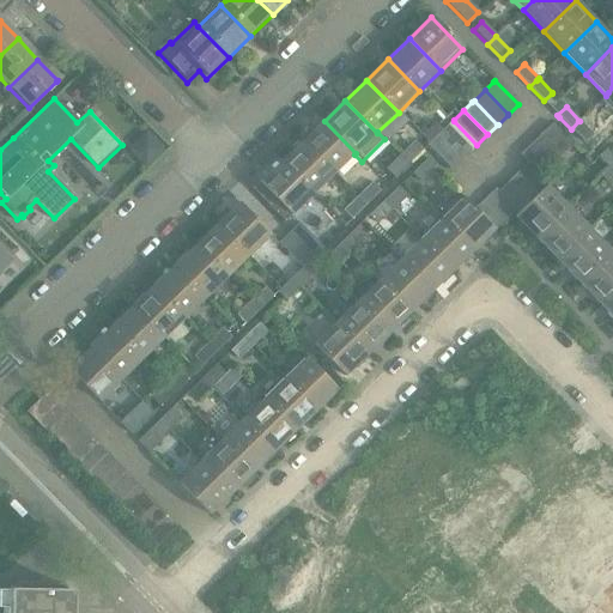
[(356,153),(325,121),(303,143),(334,175),(354,155),(356,153)]
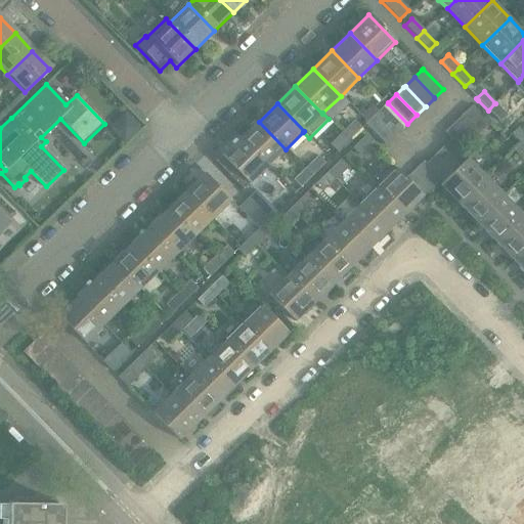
[(494,103),(488,111),(500,123),(507,116),(508,115),(496,103),(495,103),(494,103)]
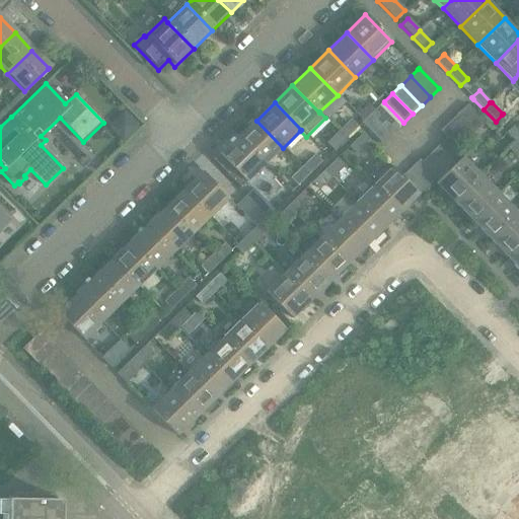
[(458,115),(474,131),(484,122),(467,105),(458,115)]
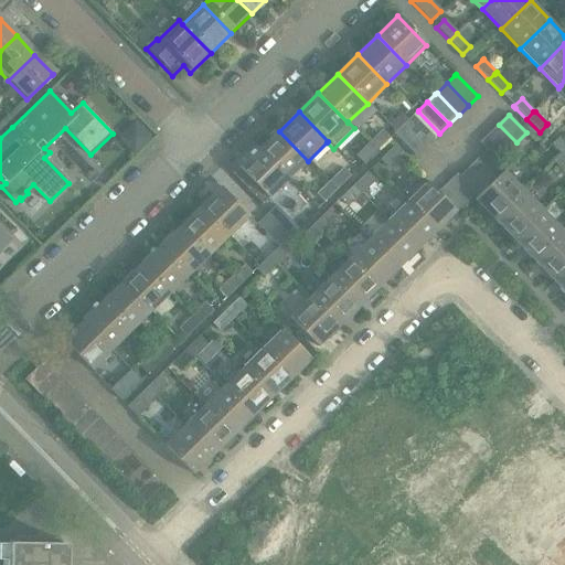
[(413,116),(403,125),(404,125),(425,147),(425,148),(435,138),(413,116)]
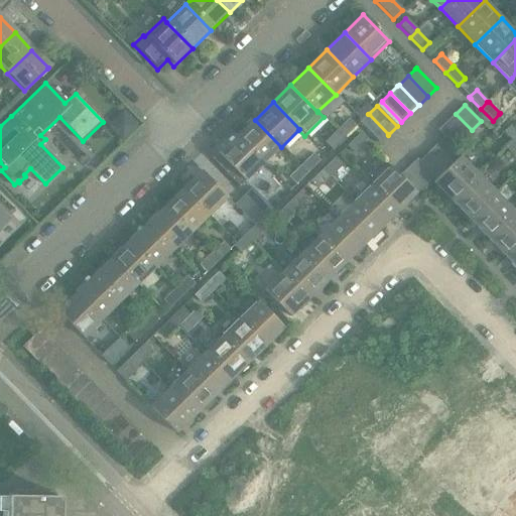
[(361,121),(360,122),(360,123),(380,143),(388,135),(388,134),(369,114),(368,114),(361,121)]
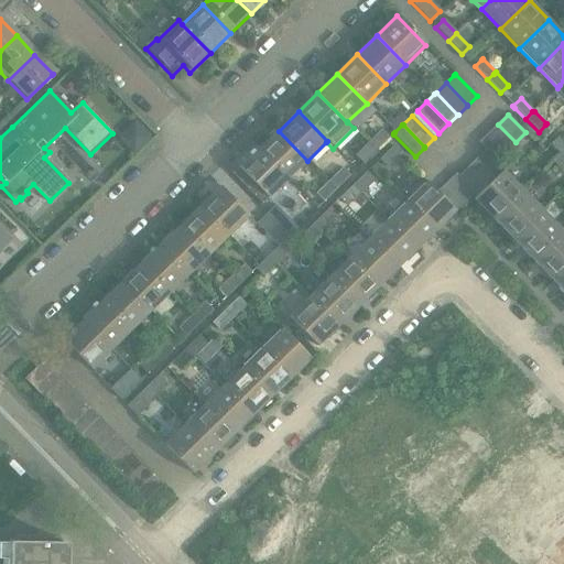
[(498,125),(488,134),(506,152),(516,142),(498,125)]
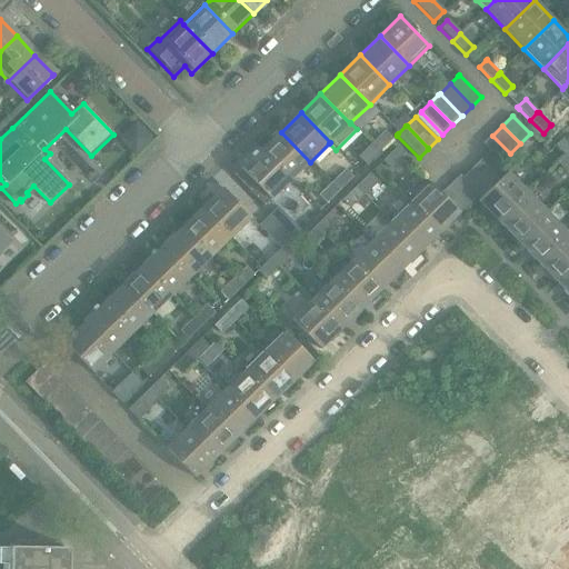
[(385,131),(371,143),(372,145),(379,152),(391,140),(392,139),(385,131)]
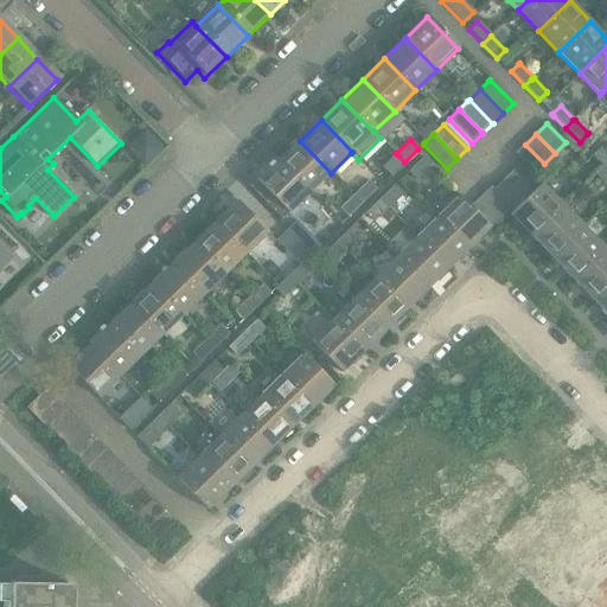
[(331,173),(300,141),(279,161),(310,193),(331,173)]
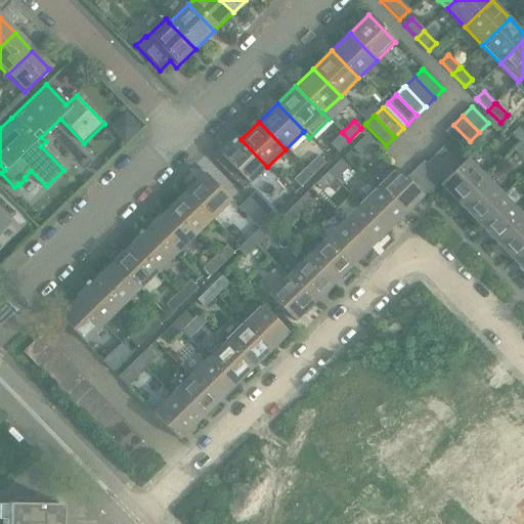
[(443,134),(450,140),(461,150),(470,141),(453,125),(443,134)]
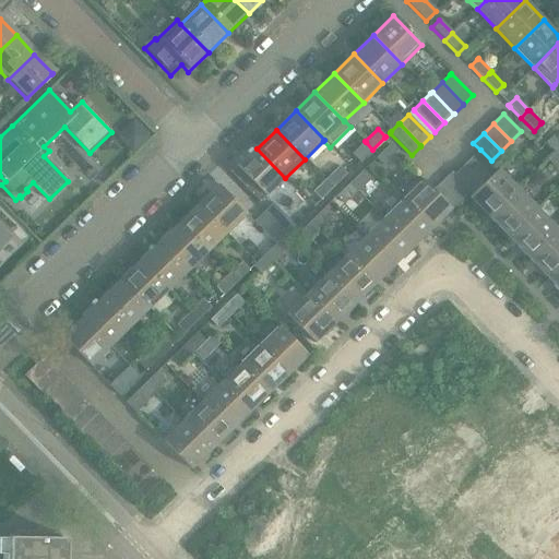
[(558,140),(555,135),(546,143),(555,153),(558,156),(558,140)]
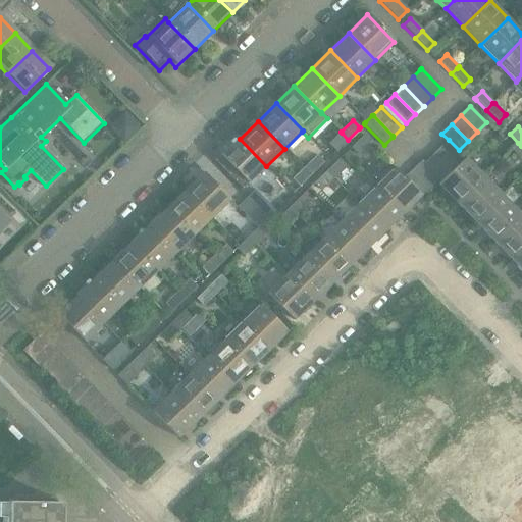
[(340,133),(328,144),(329,144),(336,151),(348,141),(348,140),(342,133),(341,132),(340,133)]
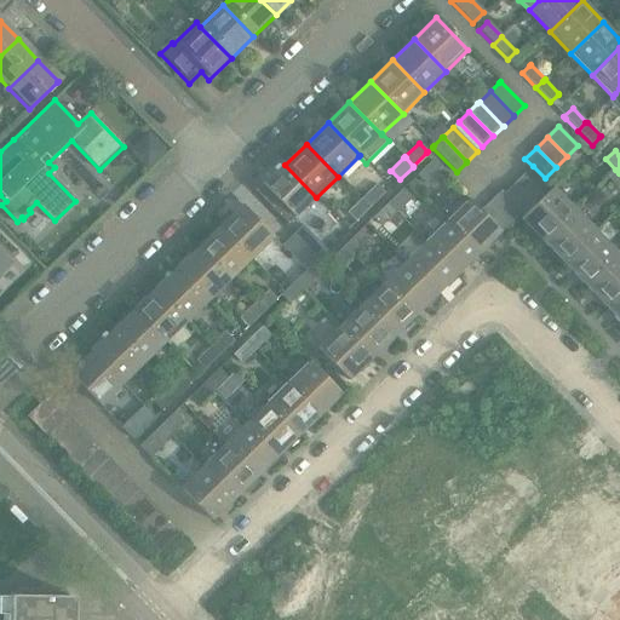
[(430,162),(417,176),(425,184),(438,172),(440,170),(431,161),(430,162)]
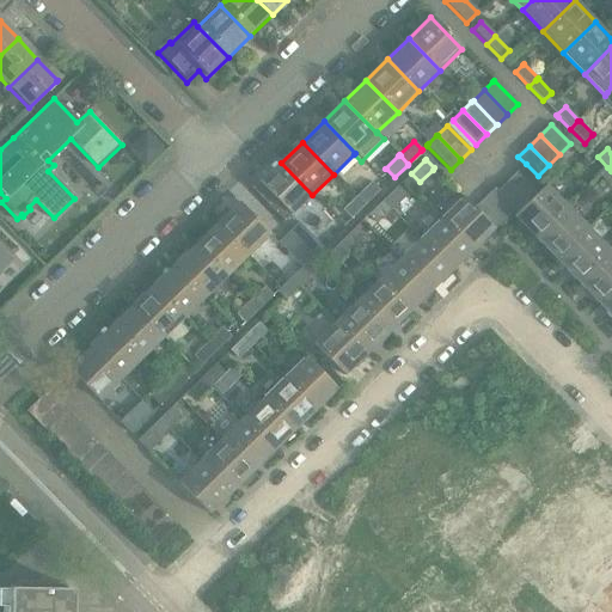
[(312,195),(281,163),(254,189),(285,221),(312,195)]
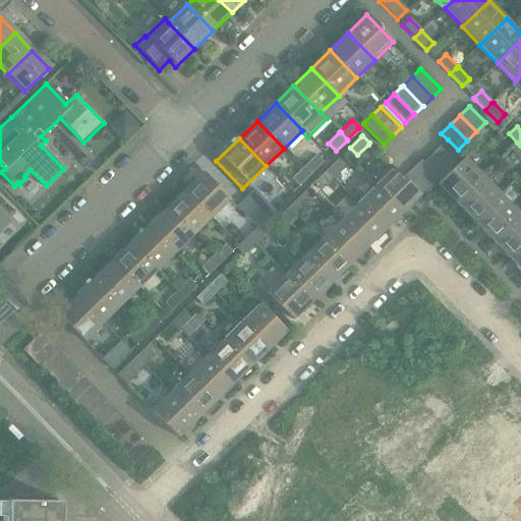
[(458,150),(448,139),(439,148),(457,166),(463,159),(465,158),(458,150)]
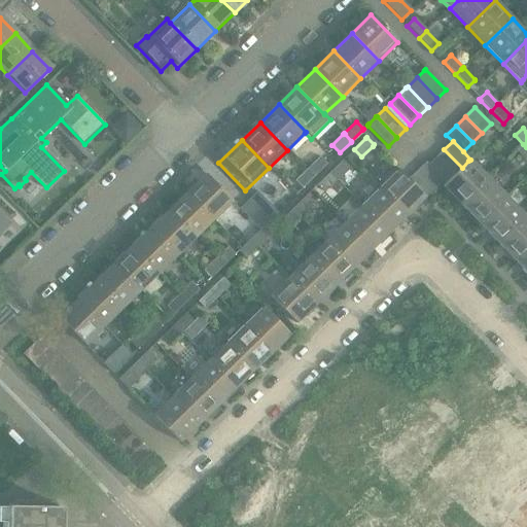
[(522,145),(516,150),(526,162),(526,147),(523,144),(522,145)]
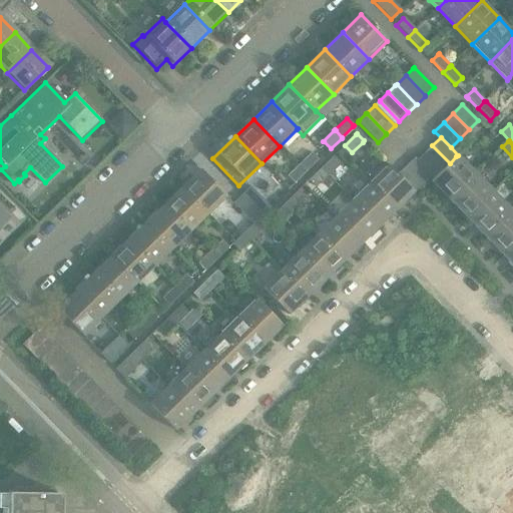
[(424,153),(442,171),(450,163),(432,145),(424,153)]
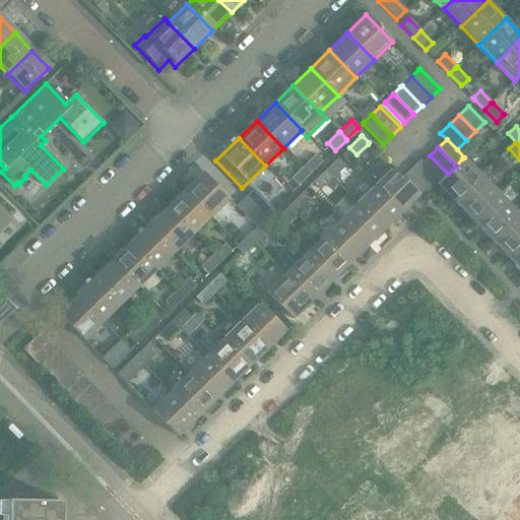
[(316,155),(304,167),(311,174),(322,164),(323,163),(316,155)]
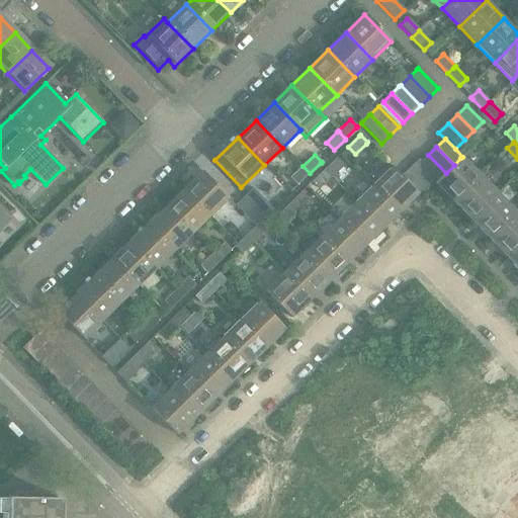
[(437,181),(446,173),(428,155),(420,163),(435,178),(437,181)]
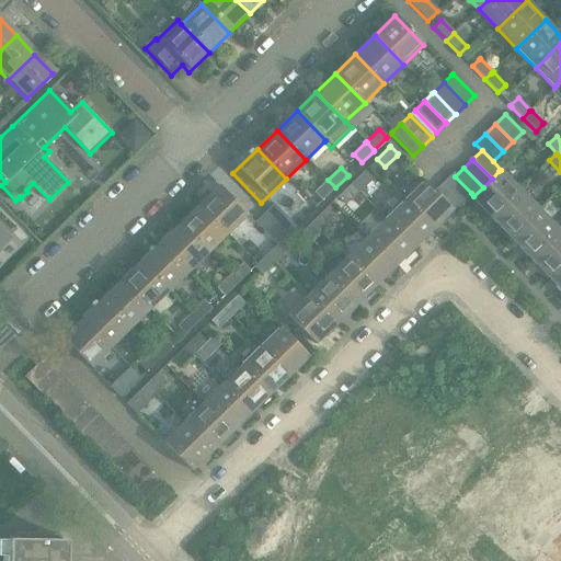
[(489,219),(518,191),(499,171),(492,179),(483,187),(473,196),(469,199),(489,219)]
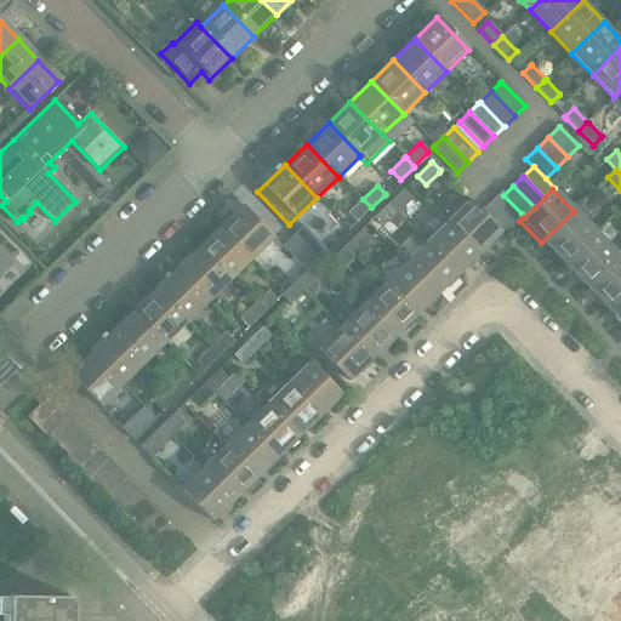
[(403,191),(388,205),(398,214),(411,199),(403,191)]
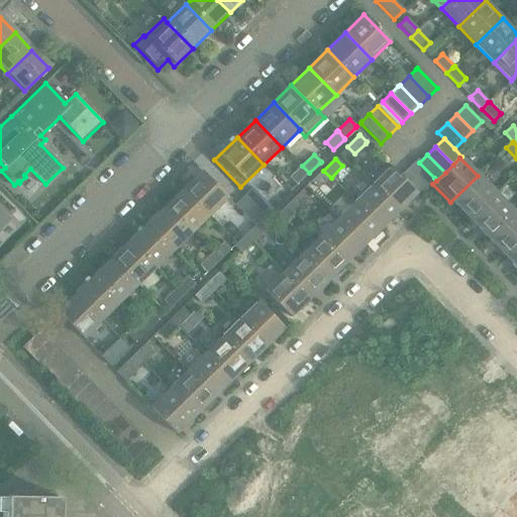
[(434,178),(419,163),(417,161),(409,170),(425,186),(434,178)]
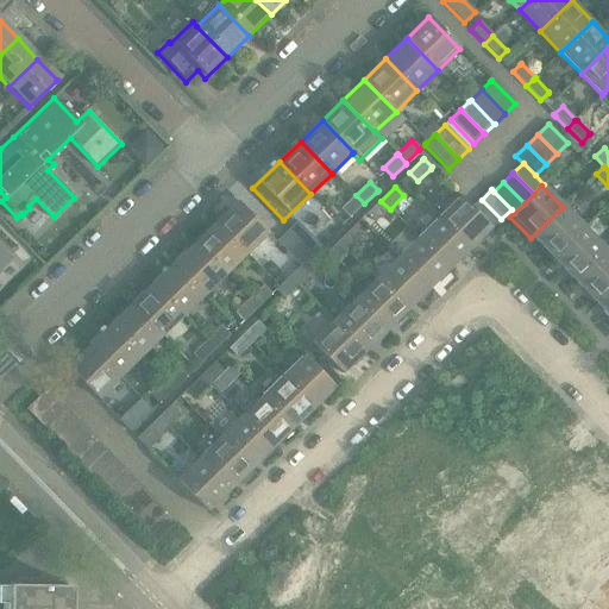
[(355,196),(341,209),(350,218),(363,205),(364,203),(356,195),(355,196)]
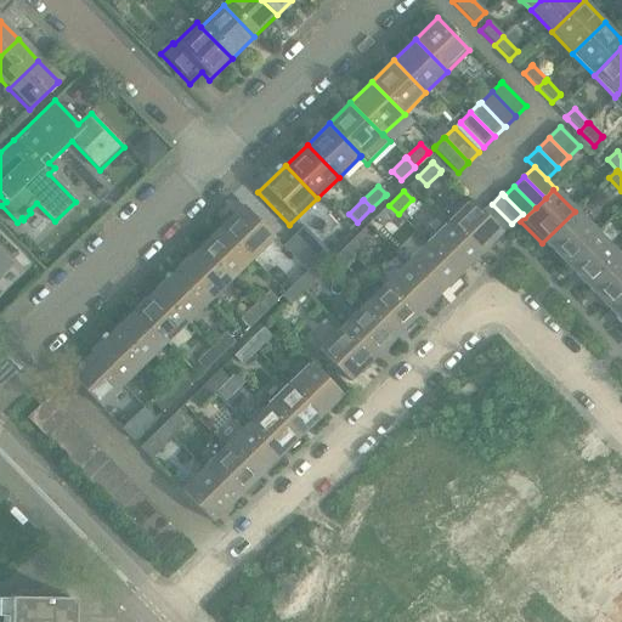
[(469,202),(448,221),(480,254),(502,233),(482,213),(470,201),(469,202)]
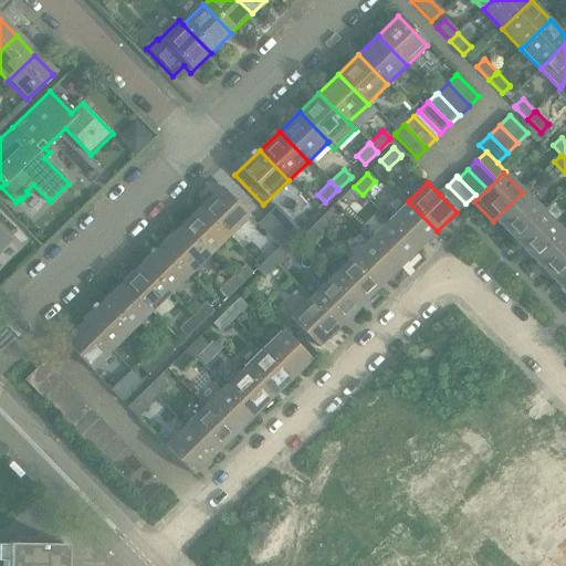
[(457,212),(465,203),(448,186),(439,194),(457,212)]
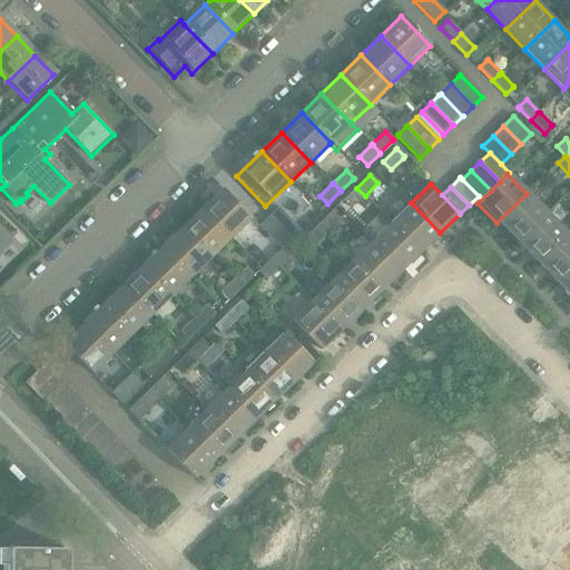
[(355,188),(343,200),(352,209),(364,197),(365,196),(356,188),(355,188)]
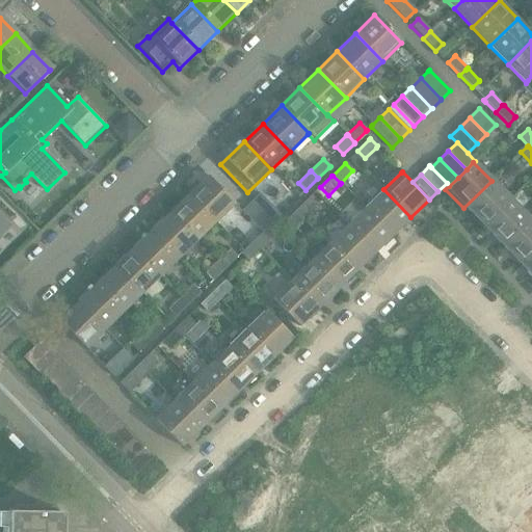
[(234,205),(207,178),(189,195),(215,222),(234,205)]
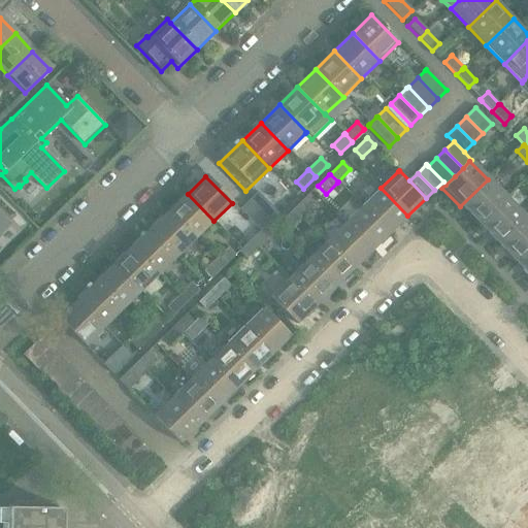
[(477,225),(505,198),(488,179),(460,206),(477,225)]
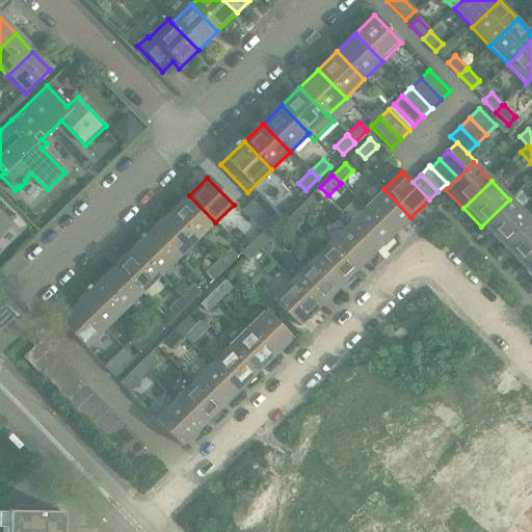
[(382,190),(365,208),(392,236),(409,218),(410,217),(383,189),(382,190)]
